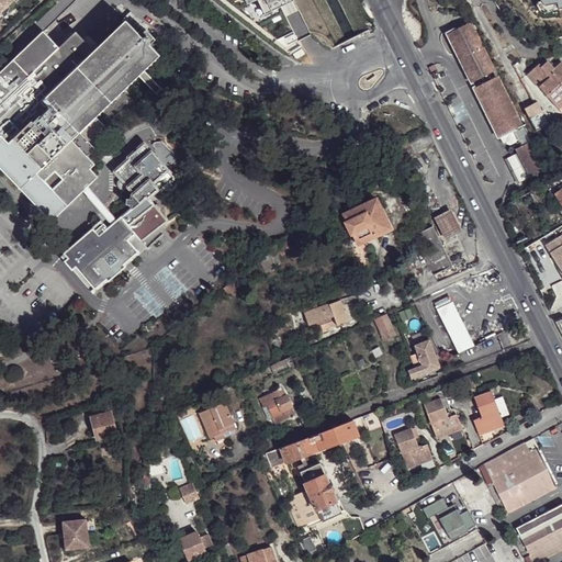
[(0,0),(0,14),(11,3),(14,0),(0,0)]
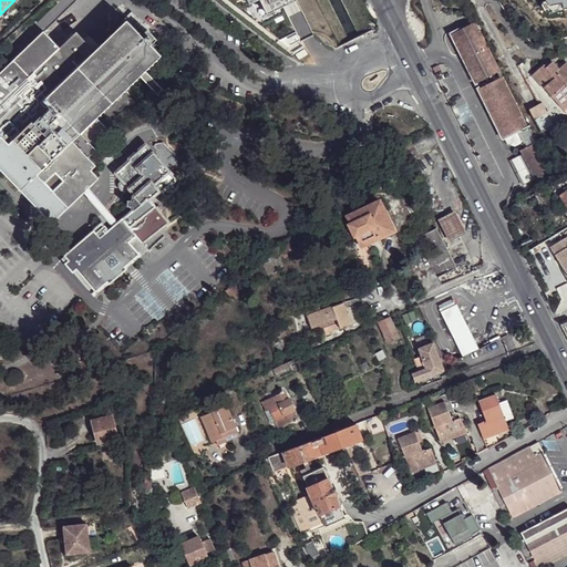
[(270,17),(299,2),(298,0),(248,0),(253,7),(263,1),(270,17)]
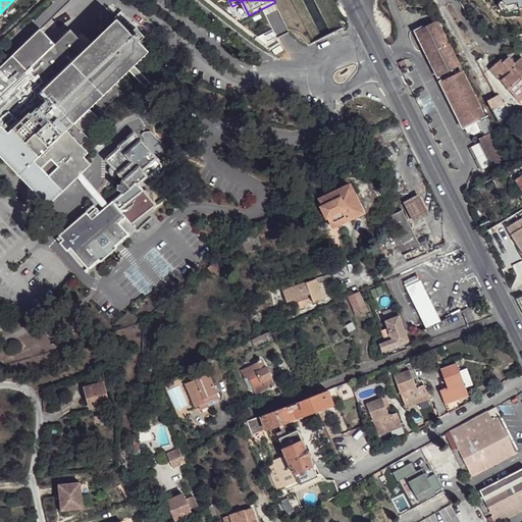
[(521,1),(521,0),(476,0),(500,23),(521,1)]
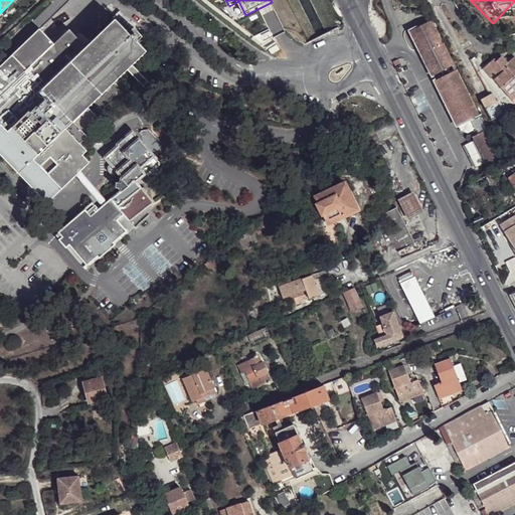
[(10,3),(0,13),(0,19),(14,7),(10,3)]
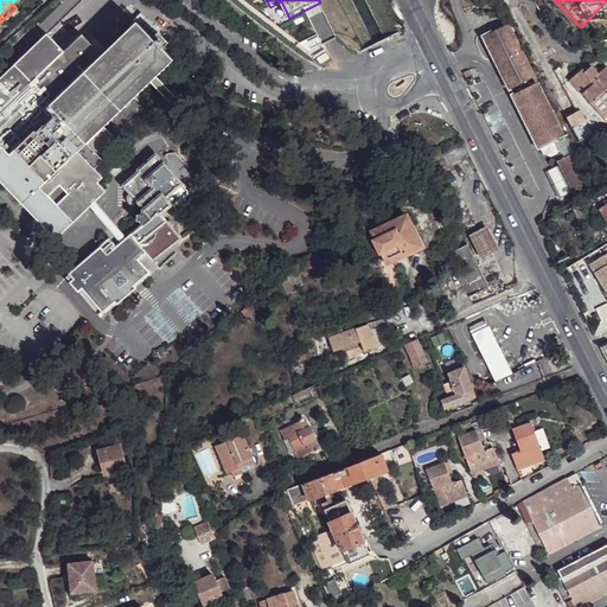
[(146,264),(154,257),(181,236),(176,227),(178,224),(173,218),(170,219),(164,211),(168,206),(173,213),(179,208),(176,204),(191,190),(159,153),(142,167),(144,168),(127,183),(134,191),(131,192),(138,202),(141,199),(147,206),(146,208),(153,216),(128,236),(112,213),(97,197),(108,185),(98,176),(104,171),(98,165),(123,140),(108,125),(154,77),(160,74),(178,55),(155,33),(151,27),(158,21),(146,10),(136,18),(139,19),(104,53),(83,33),(66,50),(49,32),(0,80),(0,166),(64,230),(94,200),(107,218),(123,240),(120,243),(109,251),(106,247),(103,243),(72,269),(74,272),(77,274),(72,278),(100,312),(116,298),(117,300),(136,285),(134,282),(151,269),(146,264)]
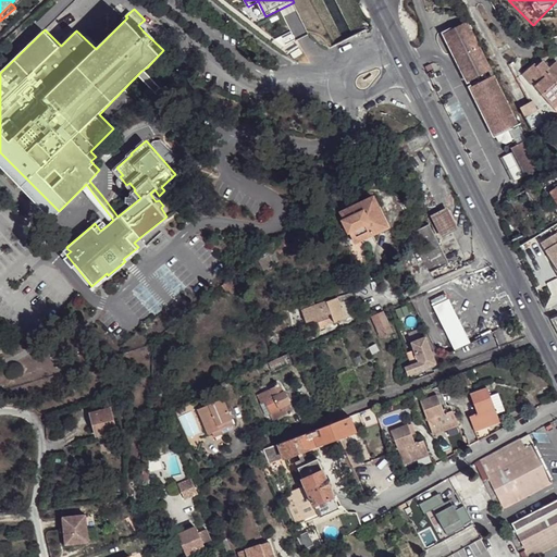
[(467,19),(443,31),(467,78),(491,66),(467,19)]
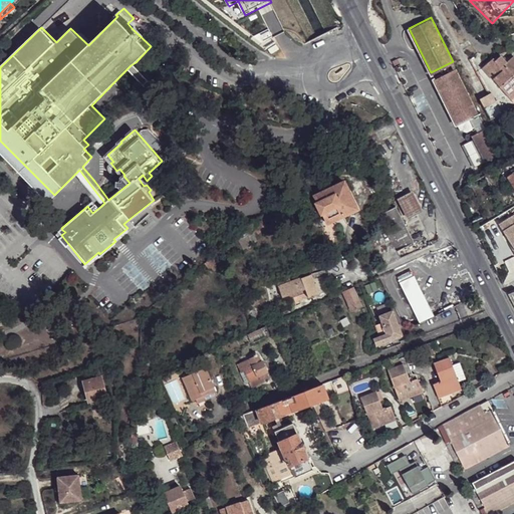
[(134,18),(127,23),(132,28),(138,22),(134,18)]
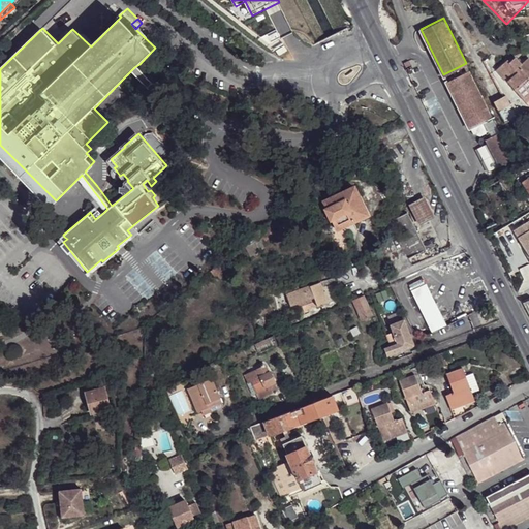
[(528,80),(518,67),(520,64),(512,59),(507,64),(505,61),(496,68),(494,71),(505,84),(506,83),(528,109),(528,107),(528,80)]
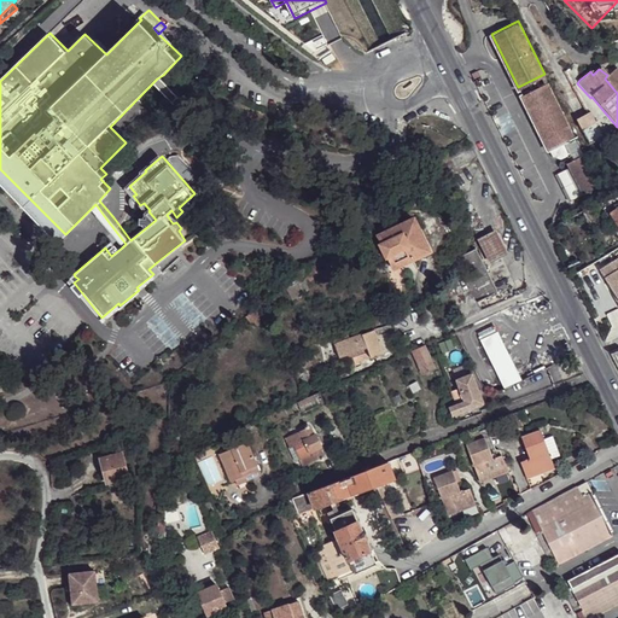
[(605,79),(617,93),(617,71),(616,69),(607,75),(605,79)]
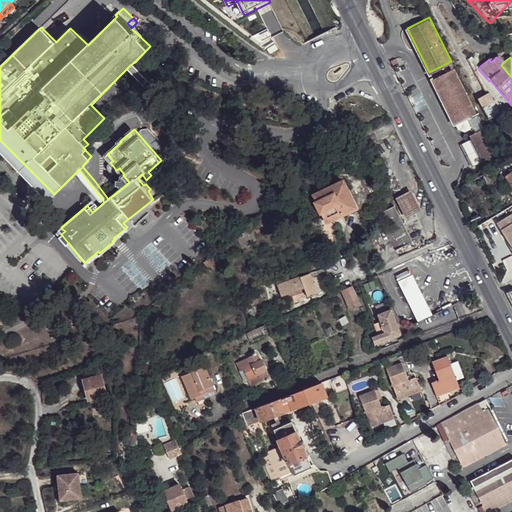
[(135,62),(130,65),(147,83),(151,79),(135,62)]
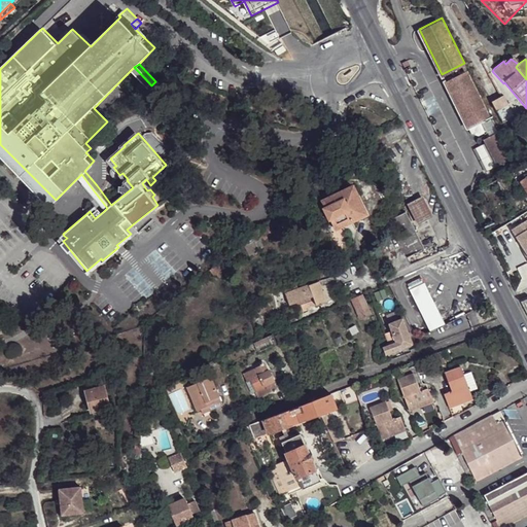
[(466,69),(444,79),(467,126),(470,132),(478,135),(484,132),(486,136),(482,138),(495,165),(511,156),(490,114),(466,69)]
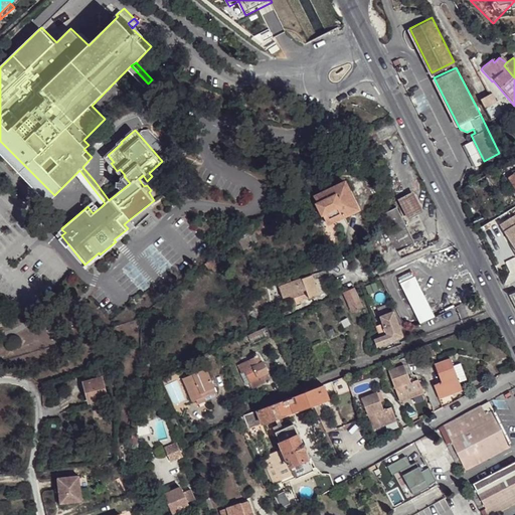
[(502,115),(491,95),(479,101),(491,122),(502,115)]
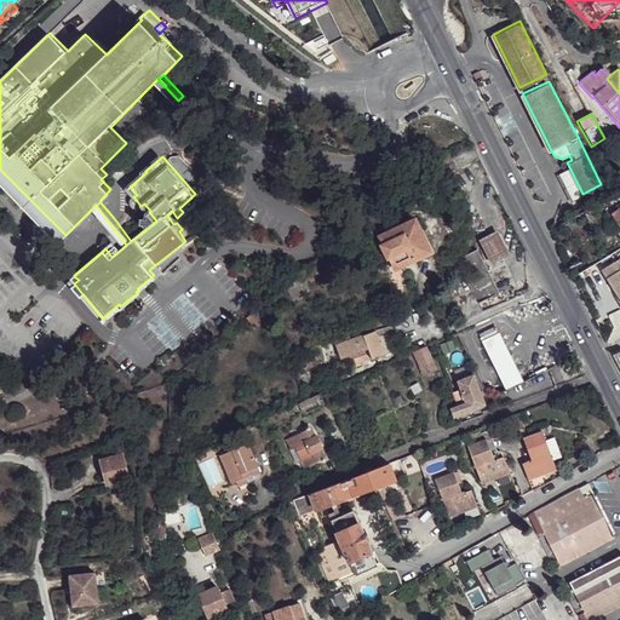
[(607,216),(619,236),(619,227),(616,222),(619,219),(619,210),(619,208),(607,216)]
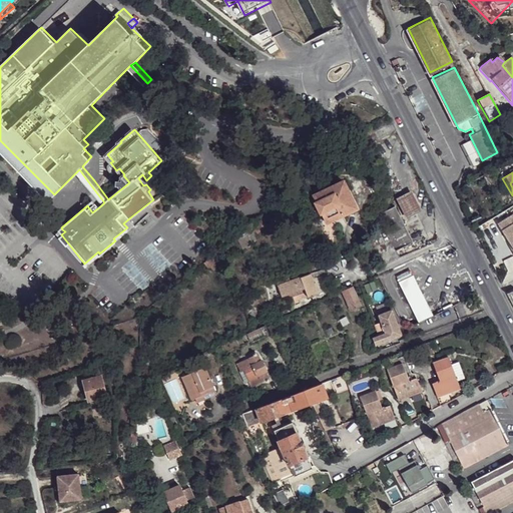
[(358,208),(344,181),(313,196),(325,220),(342,212),(344,214),(358,208)]
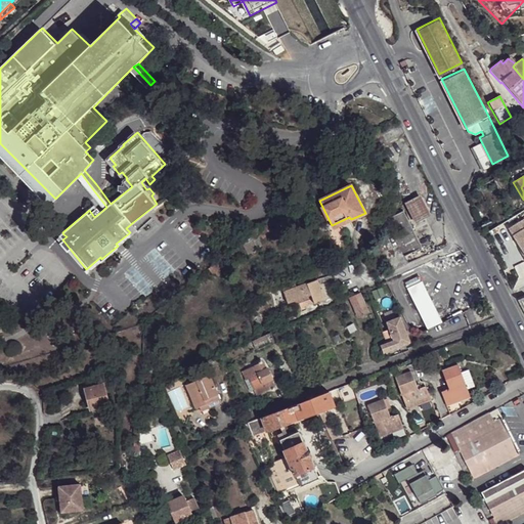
[(432,216),(422,197),(405,204),(417,223),(432,216)]
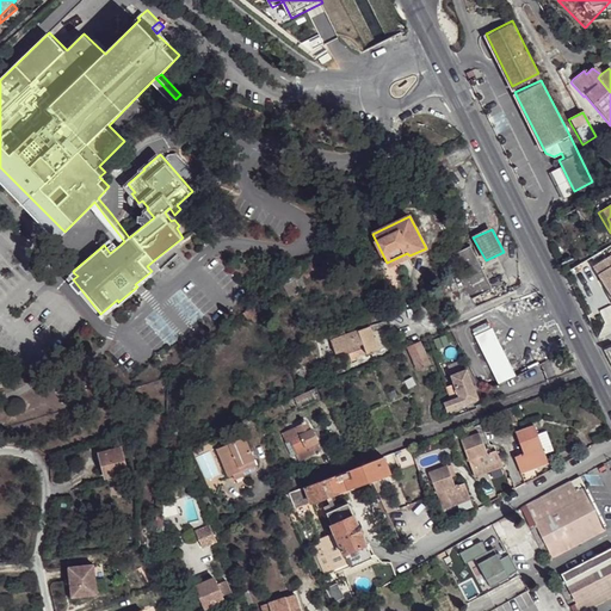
[(116,240),(106,248),(110,253),(121,245),(116,240)]
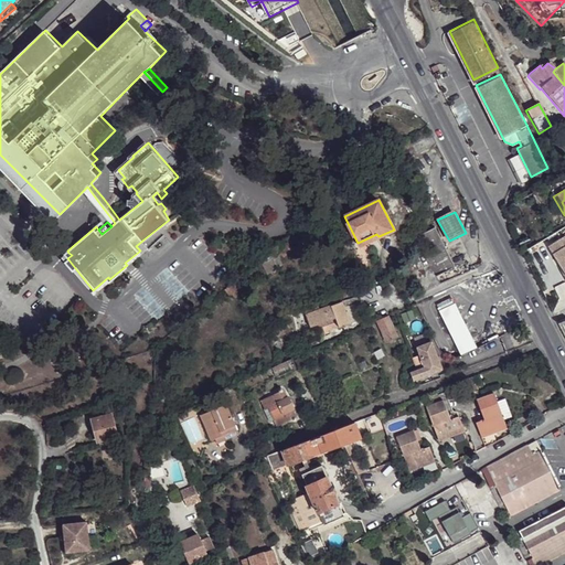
[(437,228),(423,235),(428,245),(423,247),(438,277),(456,268),(437,228)]
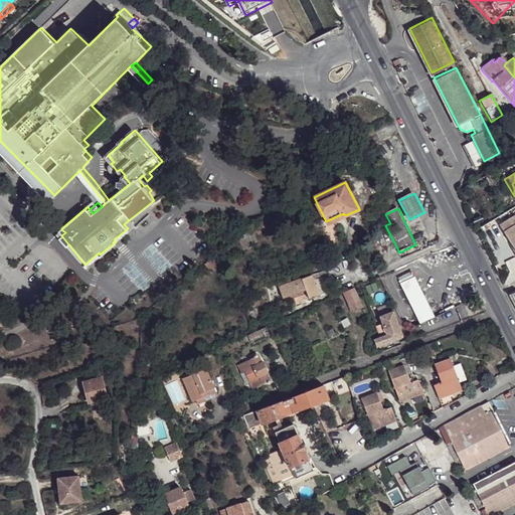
[(514,217),(501,226),(514,246),(514,217)]
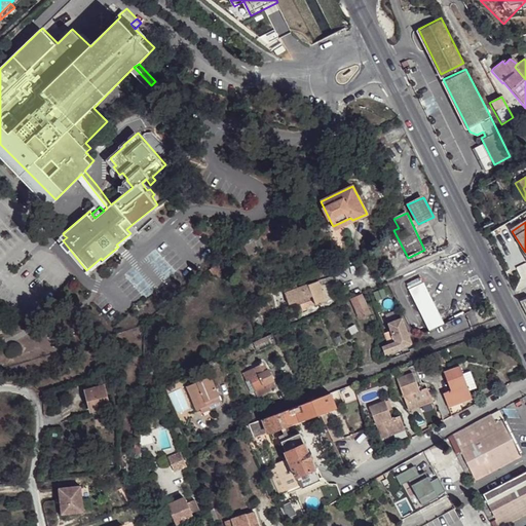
[(134,223),(126,229),(130,233),(116,245),(118,247),(140,230),(134,223)]
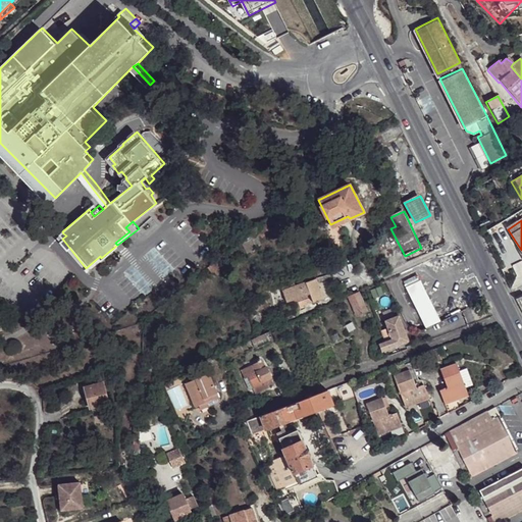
[(100,256),(86,268),(87,269),(101,258),(100,256)]
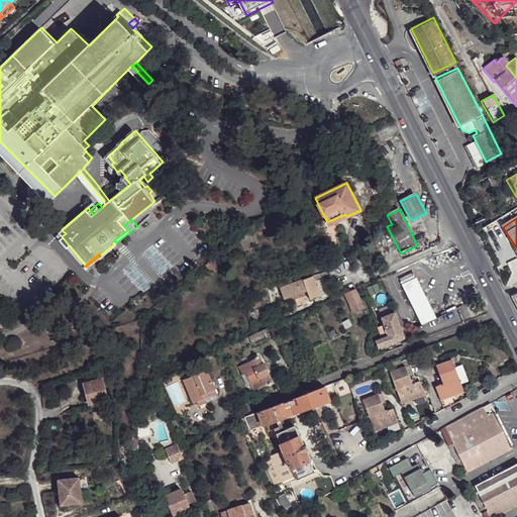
[(404,261),(401,253),(382,262),(385,269),(404,261)]
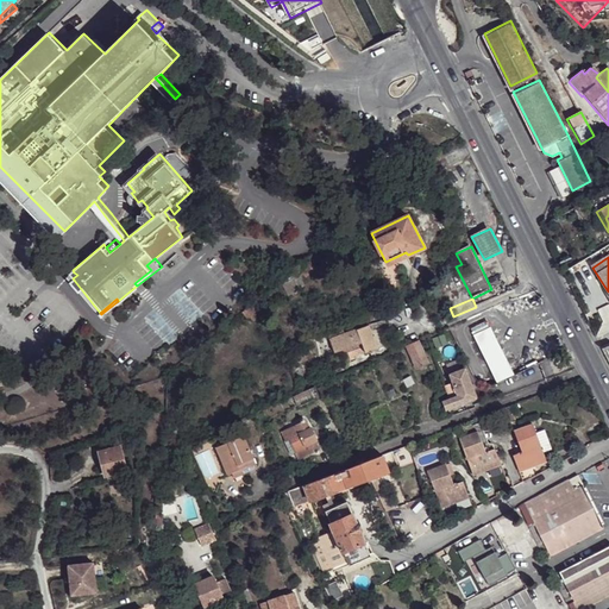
[(366,315),(369,326),(377,350),(378,352),(385,350),(378,330),(397,325),(395,319),(396,318),(393,306),(366,315)]
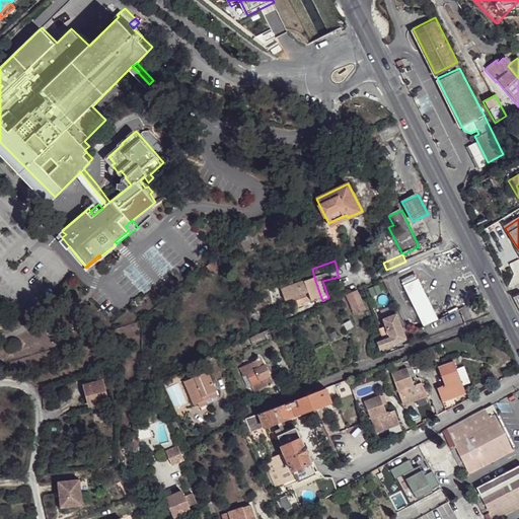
[(196,275),(187,282),(191,286),(199,279),(196,275)]
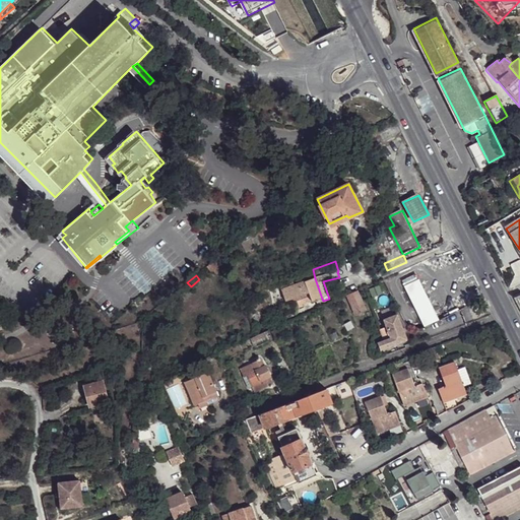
[(322,299),(315,278),(280,289),(286,307),(311,299),(313,302),(322,299)]
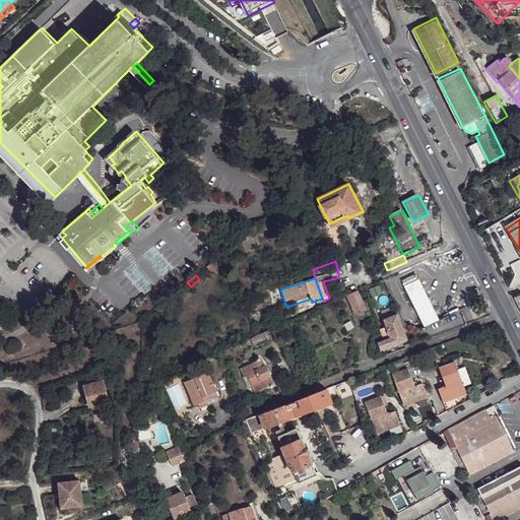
[(405,286),(407,294),(420,287),(418,281),(405,286)]
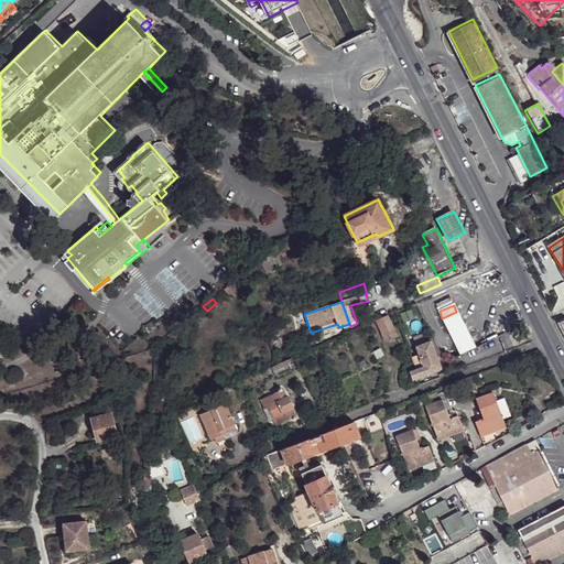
[(456,312),(442,318),(456,350),(469,344),(456,312)]
